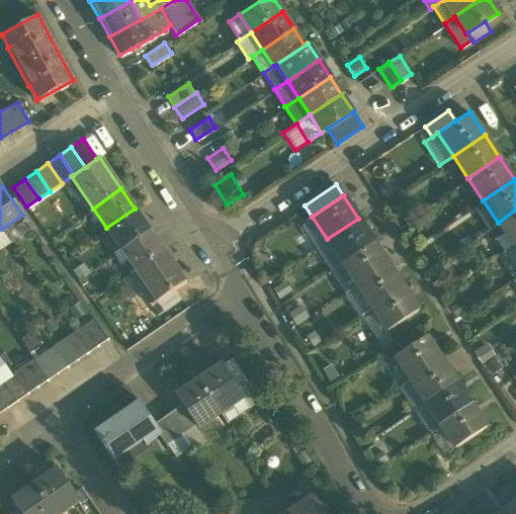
[(149,229),(135,208),(106,228),(120,248),(149,229)]
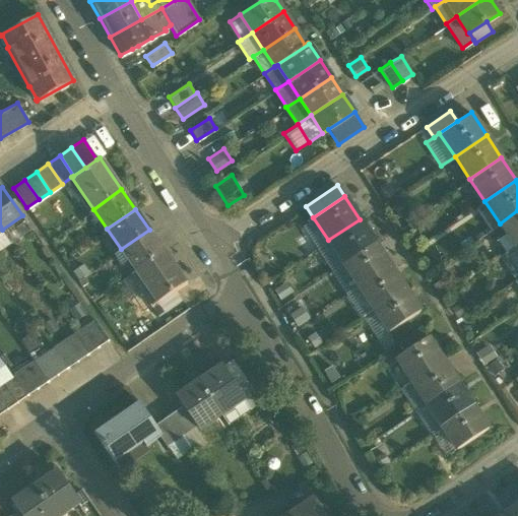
[(517,210),(500,223),(505,233),(514,246),(517,243),(517,210)]
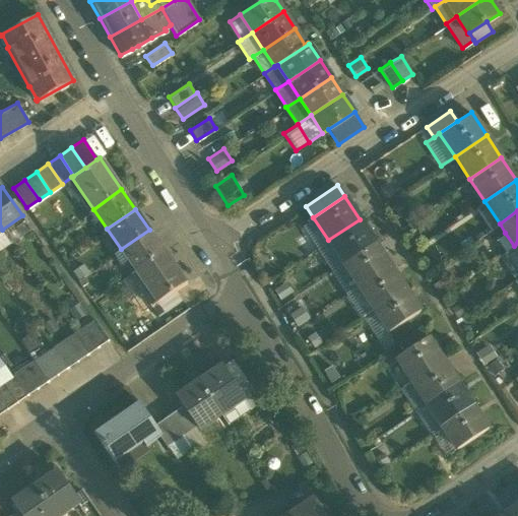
[(31,229),(22,215),(2,230),(10,243),(31,229)]
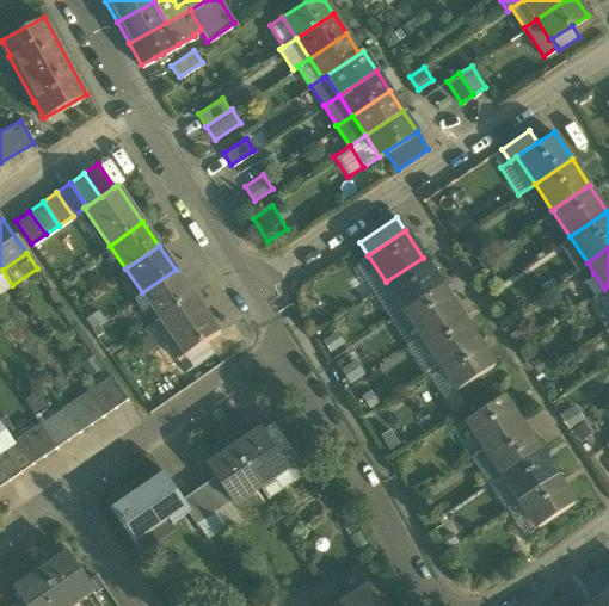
[(371,291),(386,282),(368,255),(354,264),(371,291)]
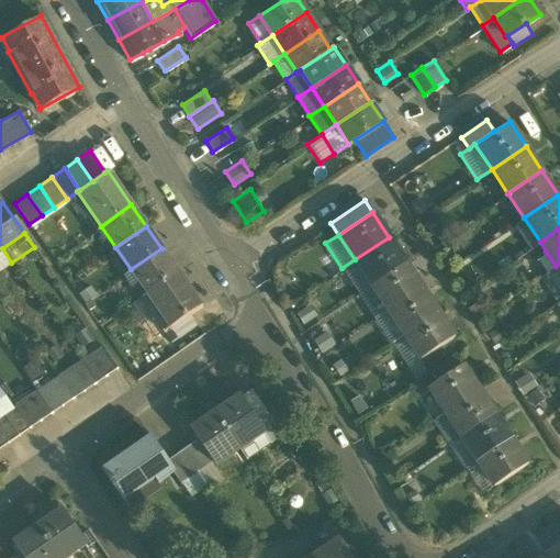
[(405,261),(389,237),(355,259),(371,283),(405,261)]
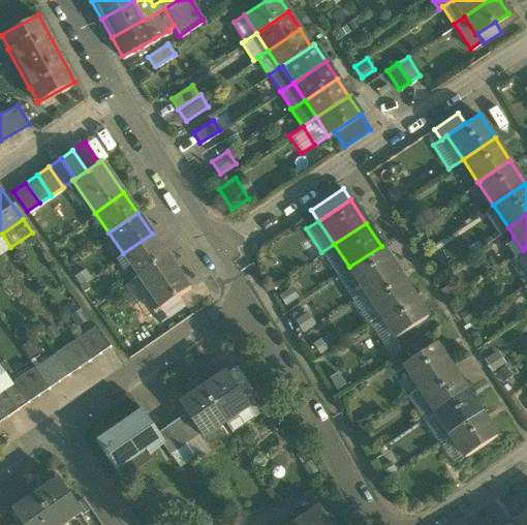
[(1,234),(0,235),(0,253),(9,246),(1,234)]
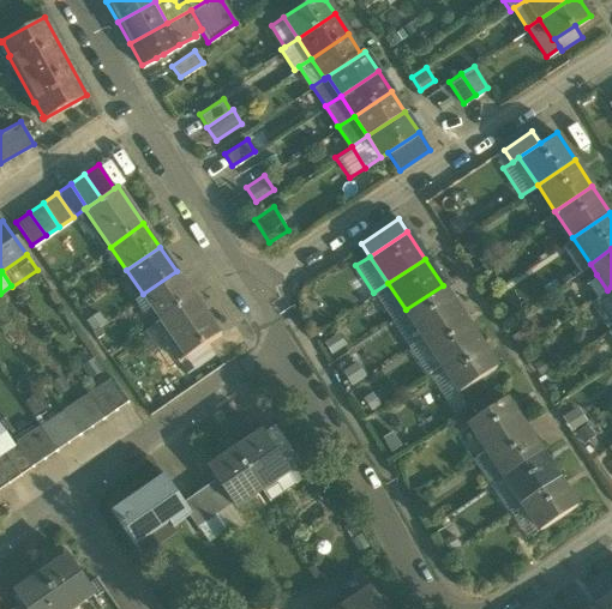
[(193,294),(177,271),(143,294),(160,318),(193,294)]
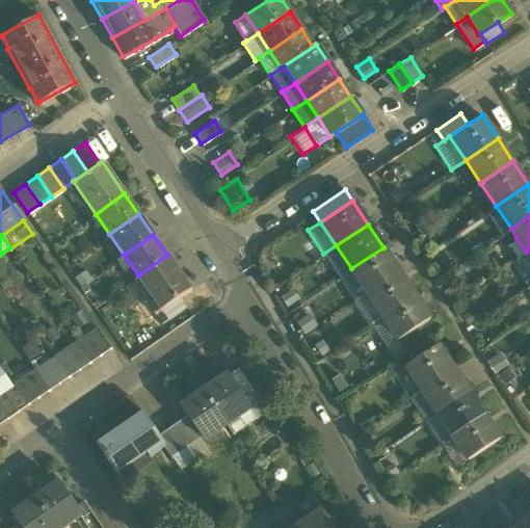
[(518,258),(526,252),(517,238),(508,244),(510,247),(518,258)]
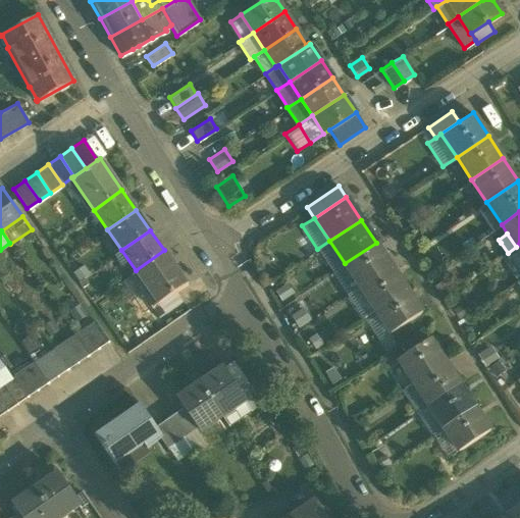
[(391,265),(376,243),(345,263),(359,287),(391,265)]
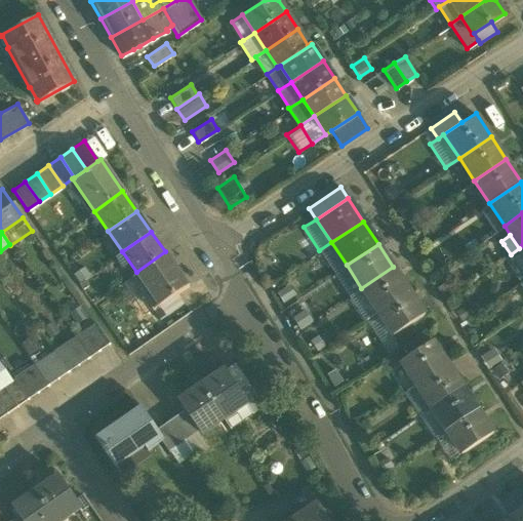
[(519,248),(511,254),(509,255),(522,277),(522,253),(519,248)]
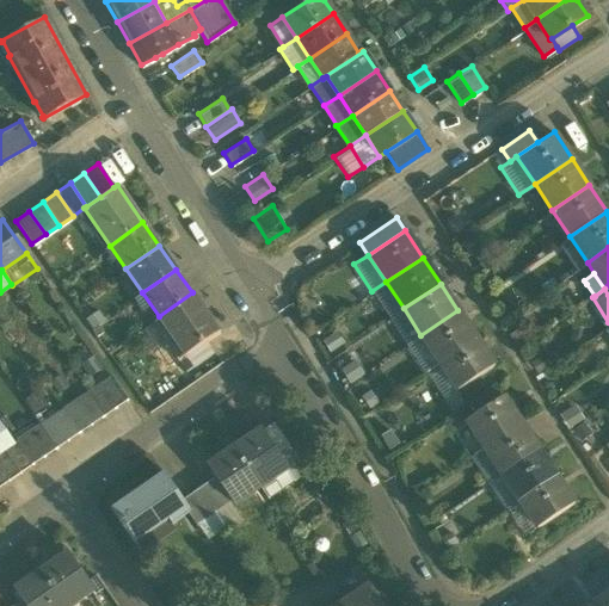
[(217,331),(192,292),(159,316),(184,353),(205,339),(217,331)]
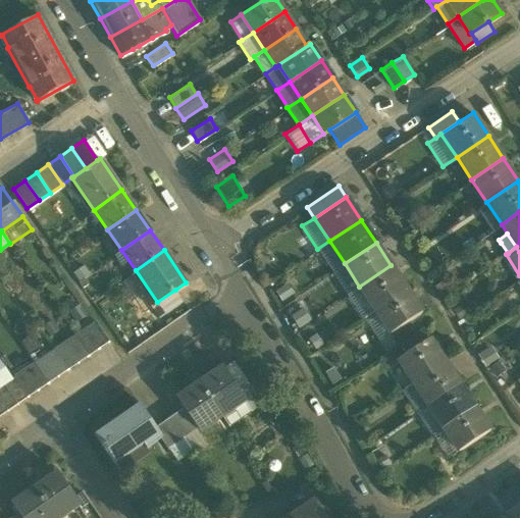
[(331,272),(346,295),(359,287),(345,263),(331,272)]
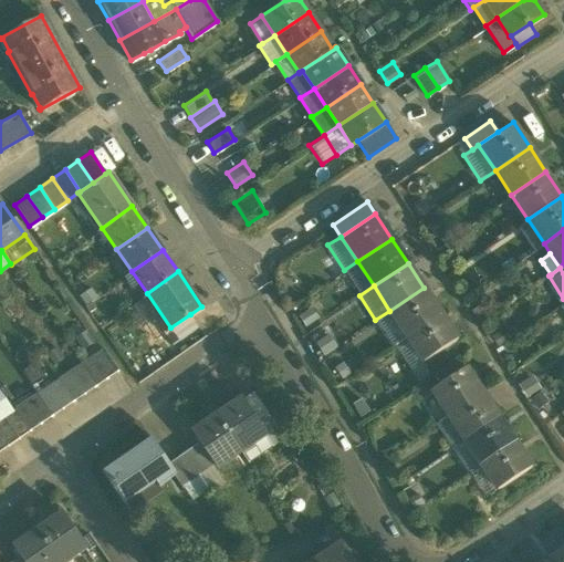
[(440,312),(424,288),(389,311),(406,335),(440,312)]
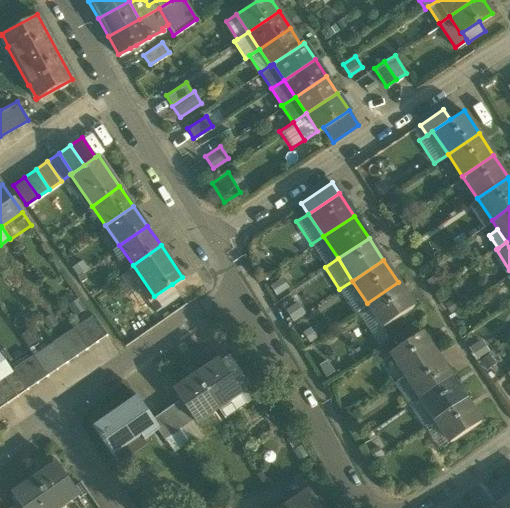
[(280,275),(267,283),(275,294),(287,285),(280,275)]
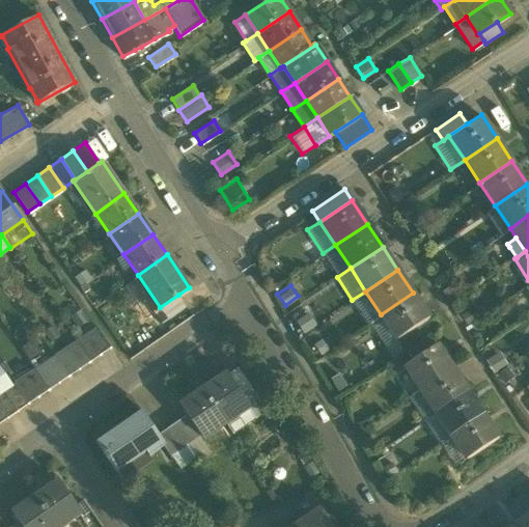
[(367,323),(369,322),(381,314),(365,292),(352,300),(367,323)]
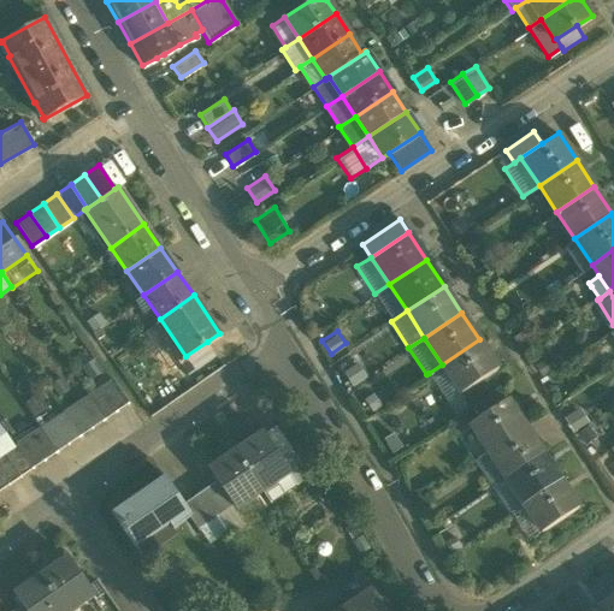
[(497,367),(479,339),(442,365),(460,391),(497,367)]
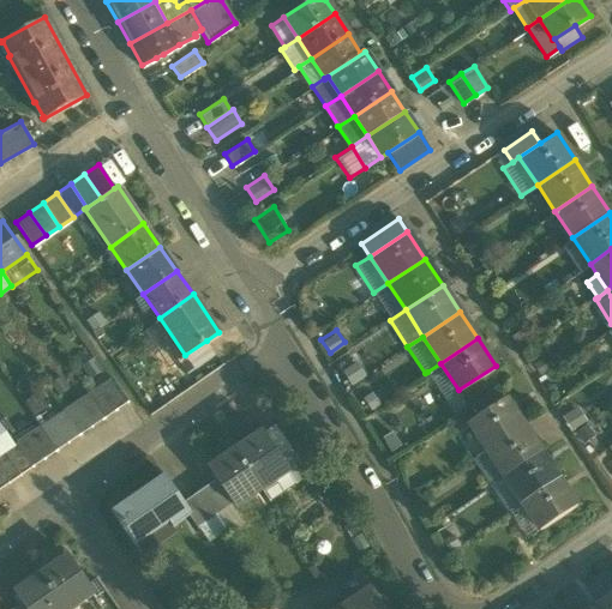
[(179,360),(187,372),(214,353),(207,341),(185,355),(179,360)]
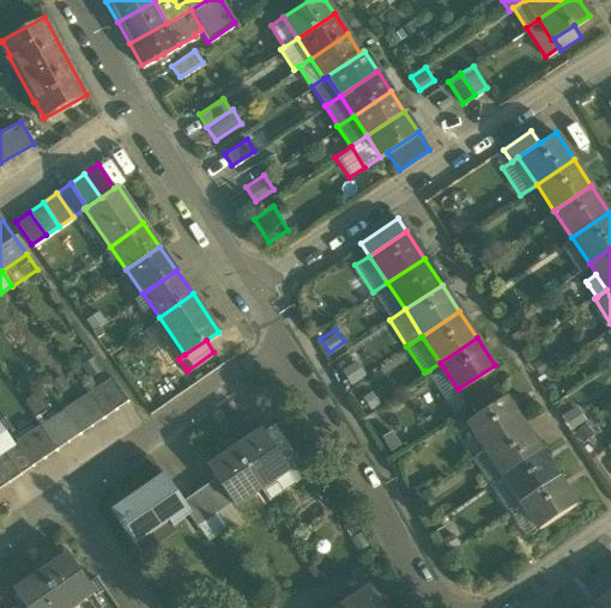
[(88,376),(101,368),(91,354),(78,363),(88,376)]
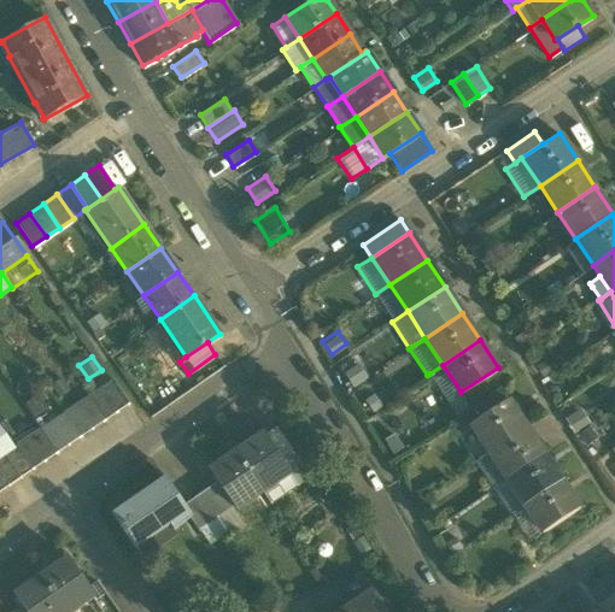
[(357,360),(341,370),(351,384),(367,376),(357,360)]
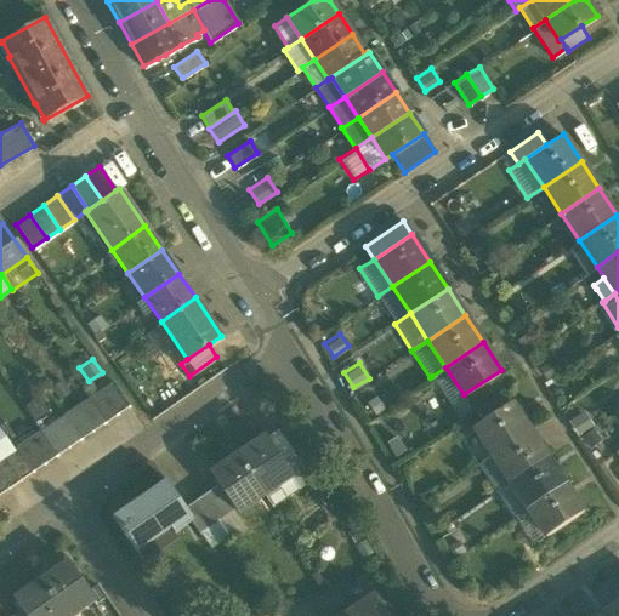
[(450,404),(464,394),(446,368),(432,376),(450,404)]
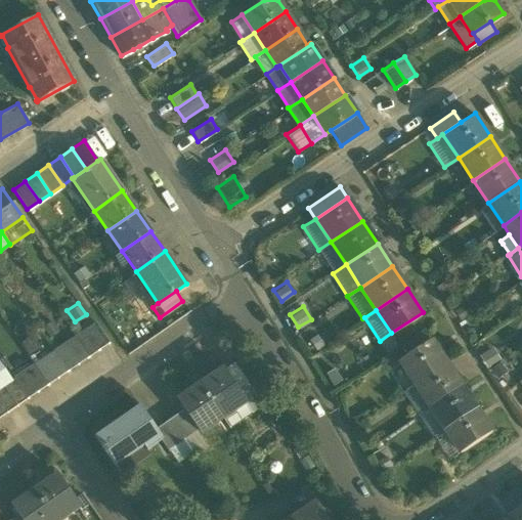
[(94,321),(74,335),(87,355),(109,342),(94,321)]
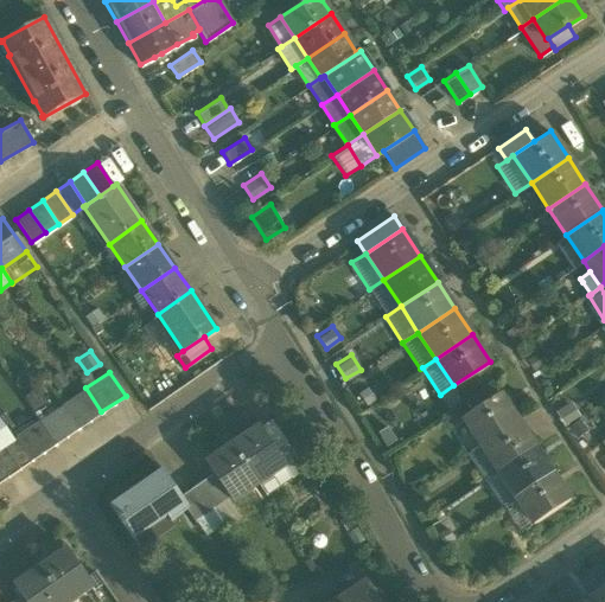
[(32,411),(46,401),(37,385),(21,396),(32,411)]
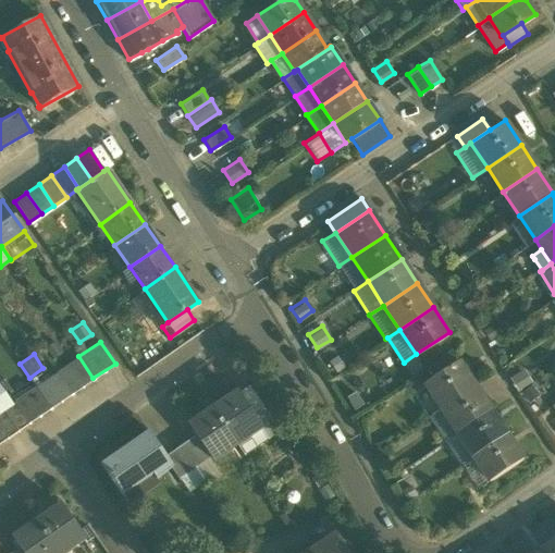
[(78,356),(57,371),(71,393),(93,378),(78,356)]
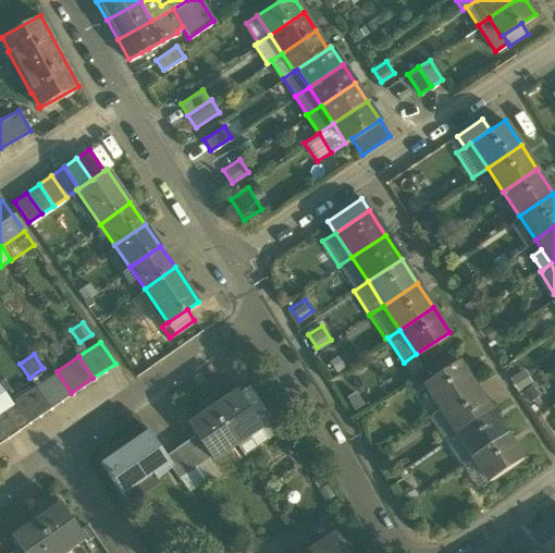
[(435,390),(444,404),(473,385),(457,360),(423,382),(431,393),(435,390)]
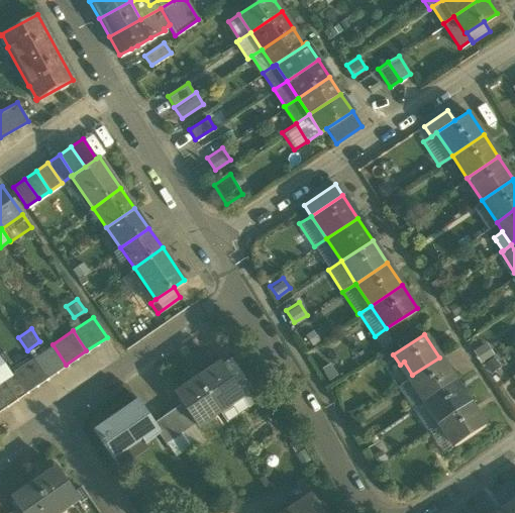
[(485,340),(472,348),(480,363),(493,353),(485,340)]
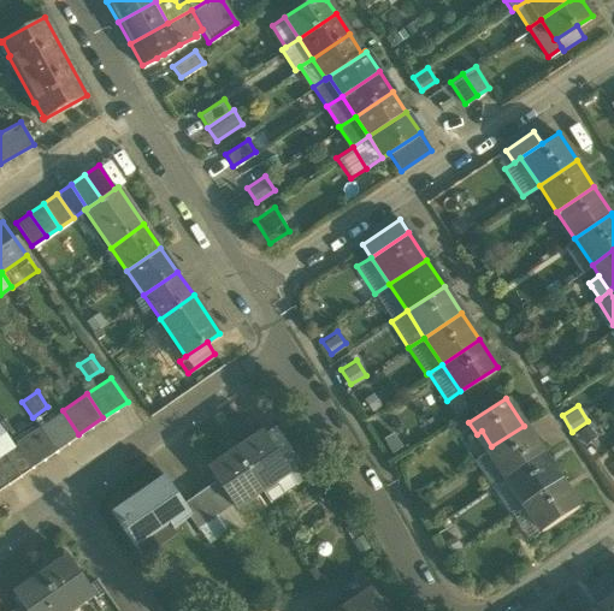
[(63,410),(39,426),(54,450),(78,434),(63,410)]
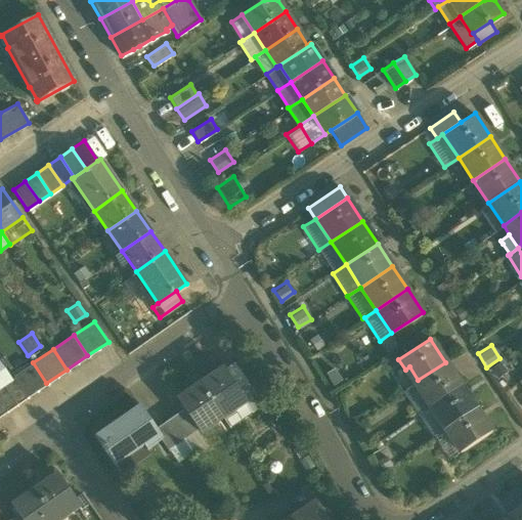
[(232,361),(222,369),(235,387),(246,380),(232,361)]
